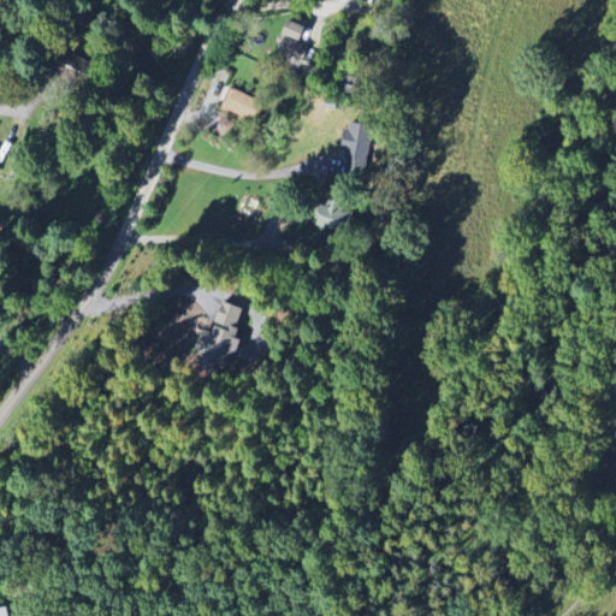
[(278,58),(303,64),(307,47),(302,46),(307,24),(286,19),(278,58)]
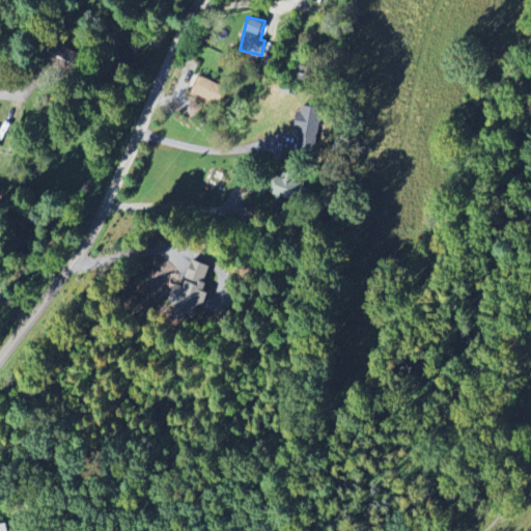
[(308,82),(312,68),(300,64),(296,78),(308,82)]
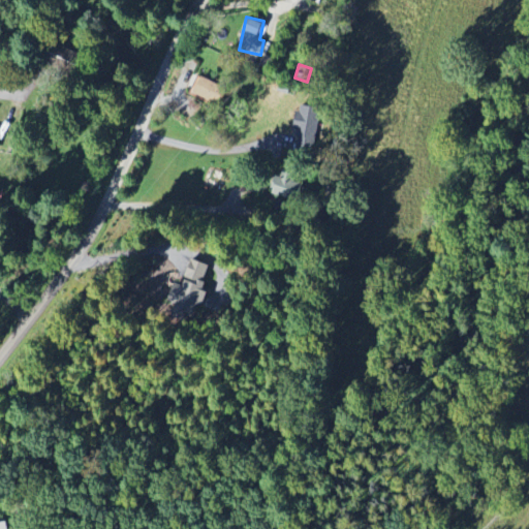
[(219,107),(228,91),(203,76),(193,93),(219,107)]
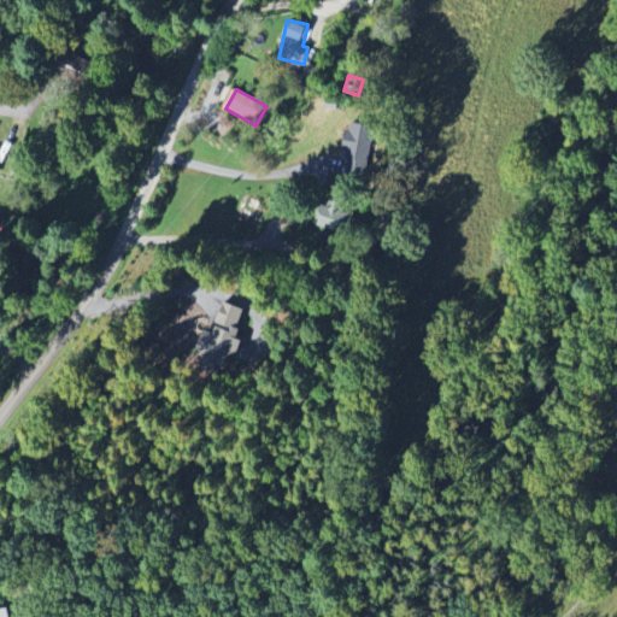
[(344,178),(369,181),(374,125),(350,123),(344,178)]
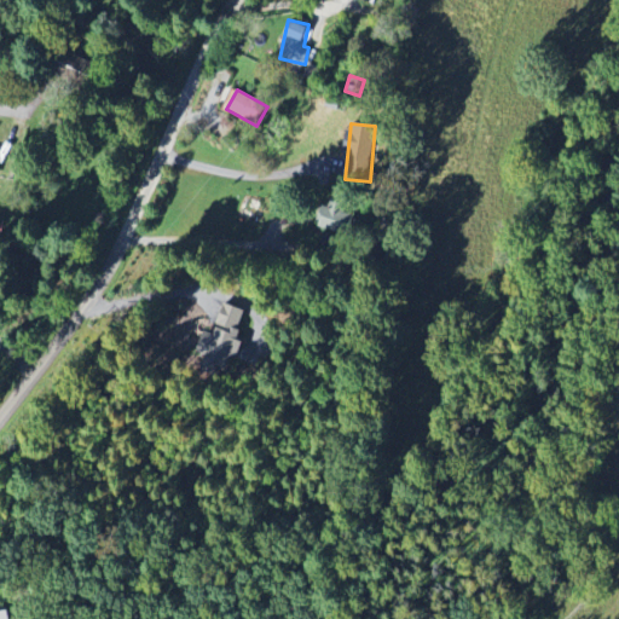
[(348,237),(358,209),(327,198),(317,226),(348,237)]
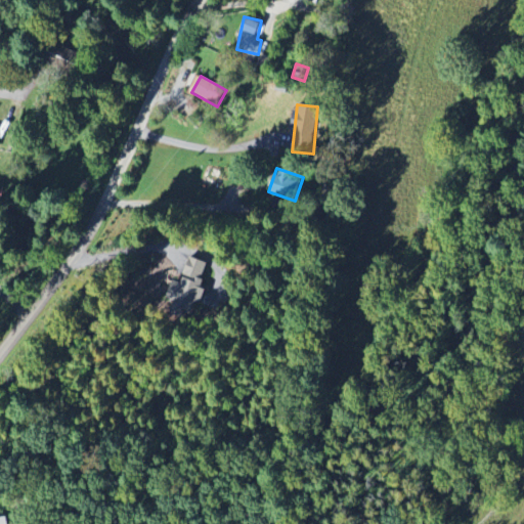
[(207,263),(188,257),(180,281),(173,279),(166,301),(173,303),(170,311),(189,317),(194,303),(200,305),(205,290),(199,288),(207,263)]
